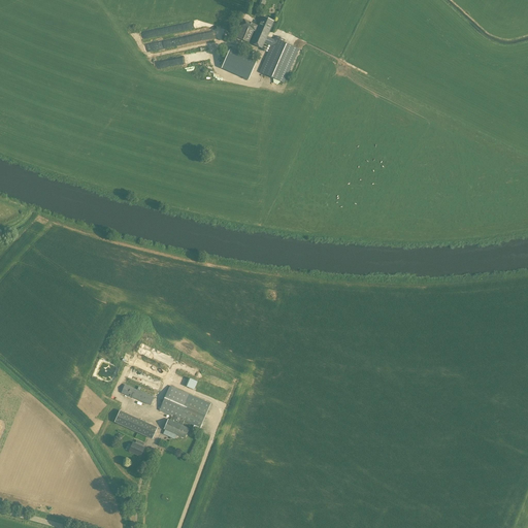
[(262,17),(258,26),(243,20),(241,25),(240,24),(235,37),(243,41),(243,40),(251,43),(262,48),(264,43),(270,45),(259,72),(284,84),(299,48),(284,42),(285,39),(276,36),(275,39),(273,38),(273,39),(267,36),(273,22),(262,17)]
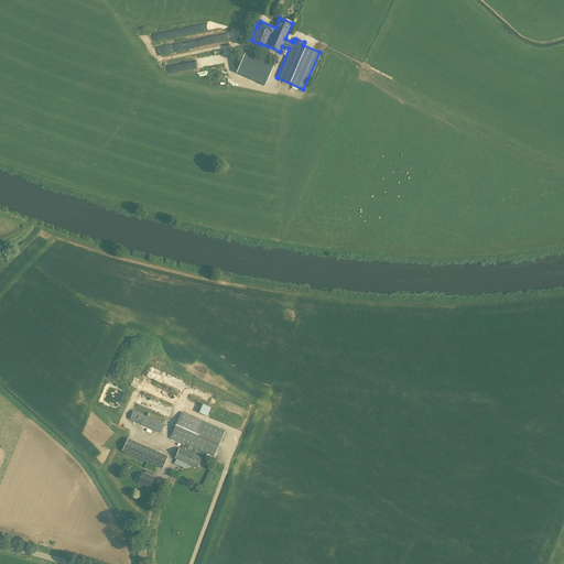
[(270,63),(267,62),(266,63),(259,61),(260,60),(260,58),(257,57),(246,53),(240,64),(237,73),(266,85),(269,76),(271,72),(274,65),(273,65),(270,63)]
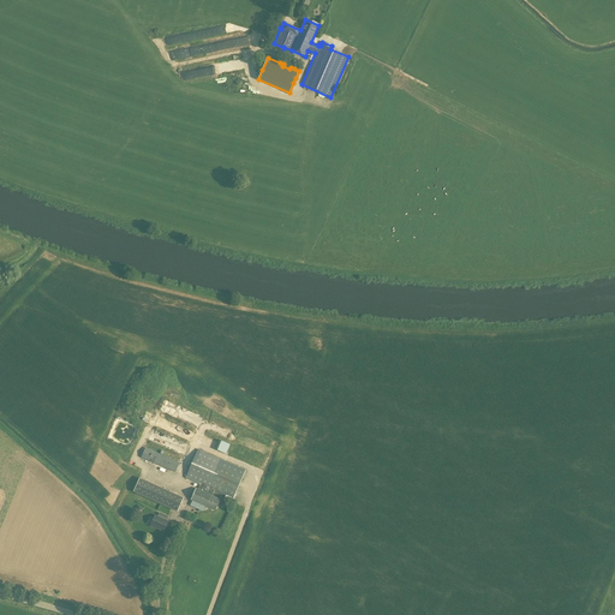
[(222,441),(219,451),(227,454),(232,445),(222,441)]
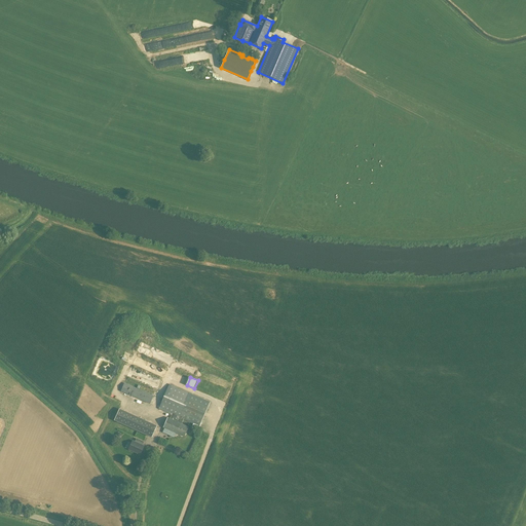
[(150,404),(153,396),(142,390),(124,383),(120,391),(150,404)]
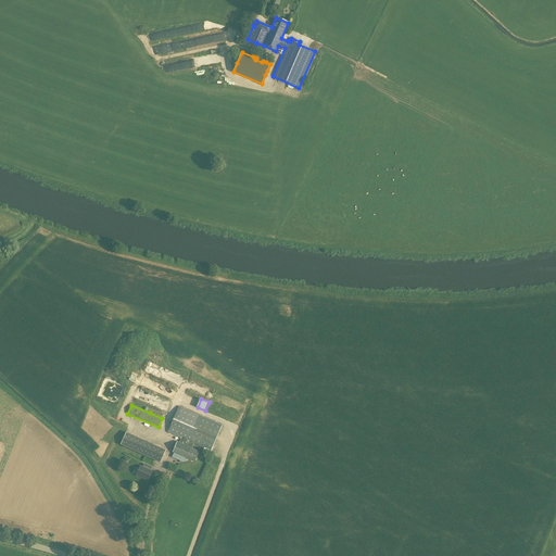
[(179,407),(167,432),(185,440),(182,444),(177,441),(173,452),(194,462),(199,452),(191,447),(193,443),(211,451),(222,425),(179,407)]
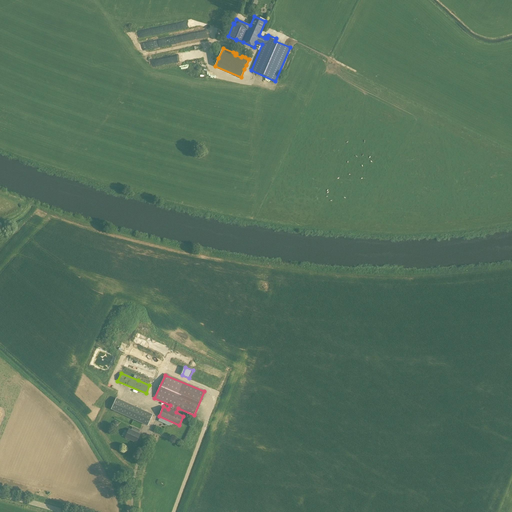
[(154,417),(119,401),(114,412),(142,424),(150,427),(154,417)]
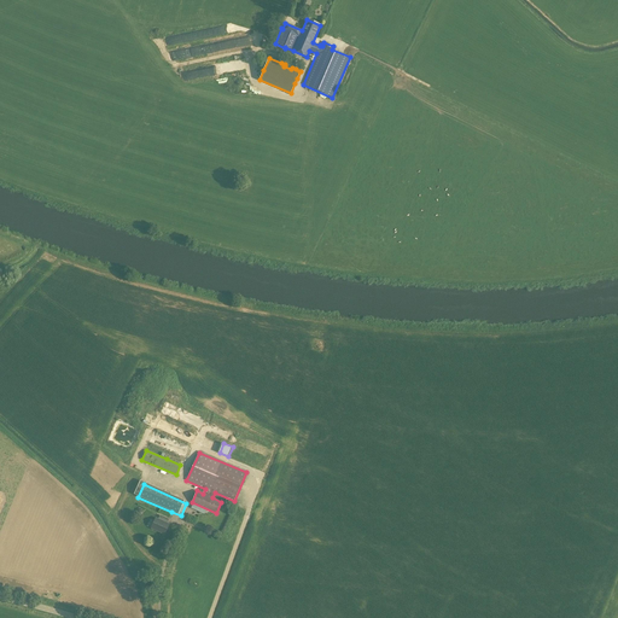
[(161,516),(158,520),(156,519),(151,529),(164,535),(169,525),(167,524),(169,519),(161,516)]
